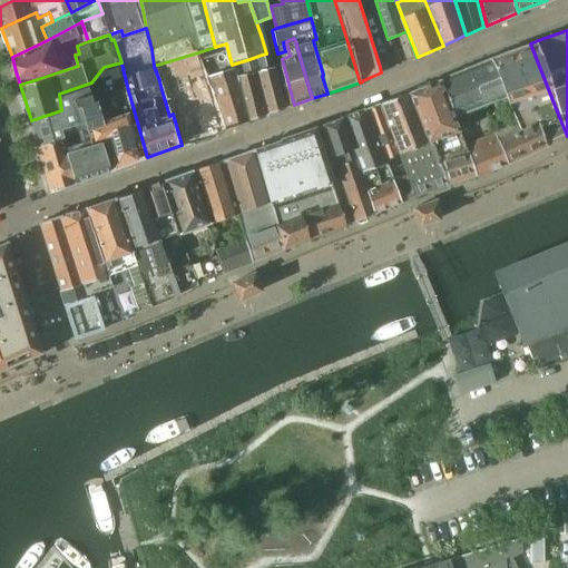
[(233,68),(232,65),(226,43),(215,47),(202,51),(226,128),(252,119),(244,101),(240,91),(236,79),(233,68)]
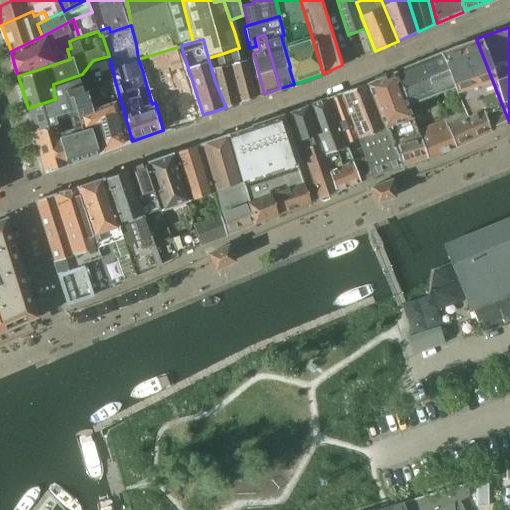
[(461,44),(454,47),(476,97),(477,97),(479,101),(482,100),(486,111),(483,112),(491,130),(509,122),(502,105),(476,39),(461,44)]
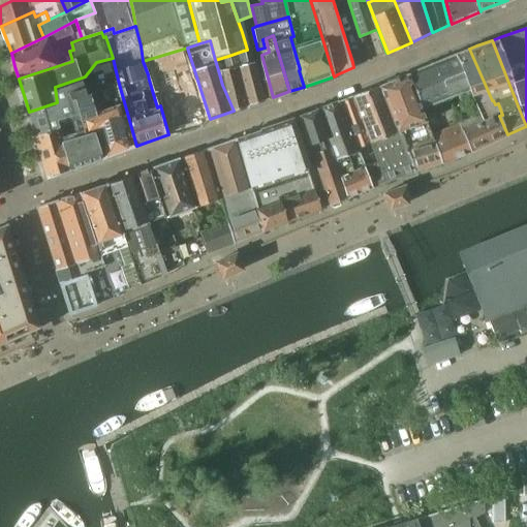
[(187,48),(143,61),(149,80),(153,79),(161,105),(160,105),(168,134),(176,131),(195,124),(196,125),(204,123),(204,121),(210,119),(187,48)]
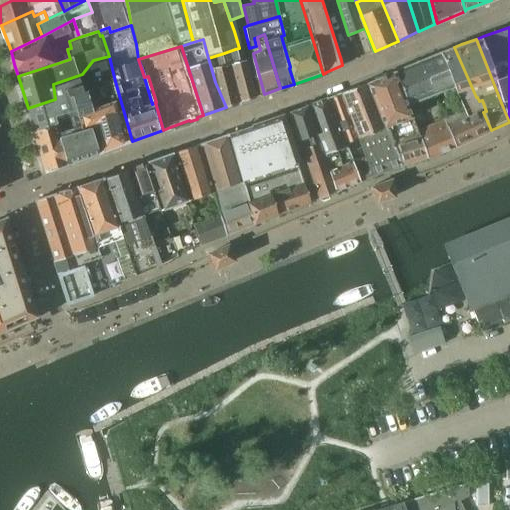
[(442,51),(437,54),(453,87),(462,102),(476,97),(454,47),(442,51)]
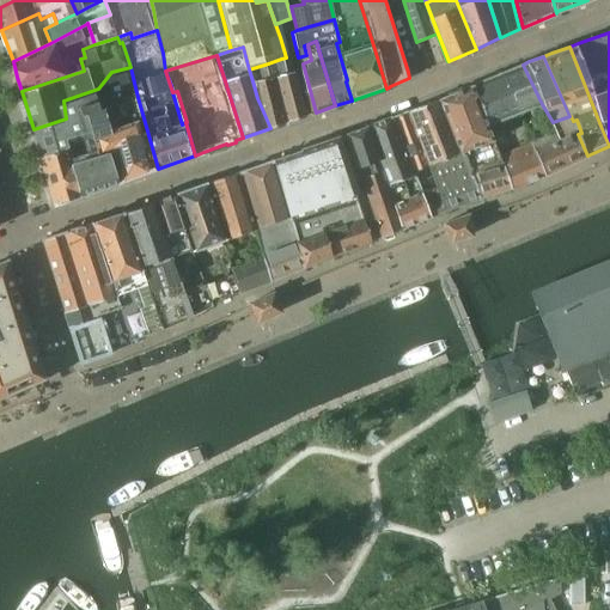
[(281,59),(268,63),(288,122),(307,115),(293,71),(286,73),(281,59)]
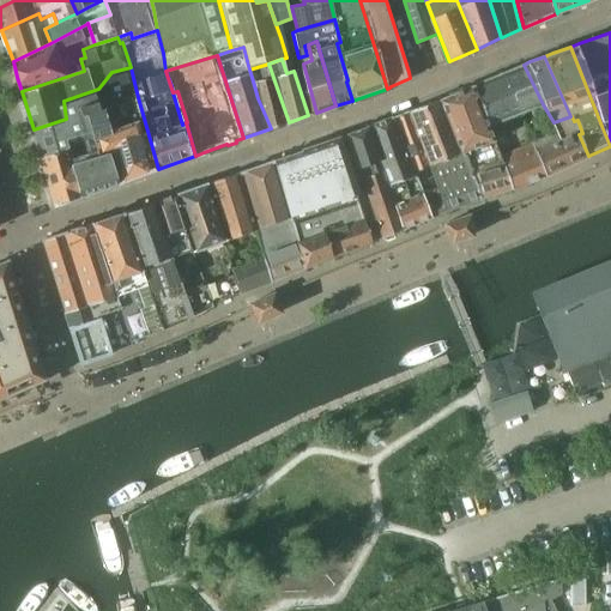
[(289,122),(268,64),(249,70),(250,73),(254,85),(258,98),(262,109),(271,128),(289,122)]
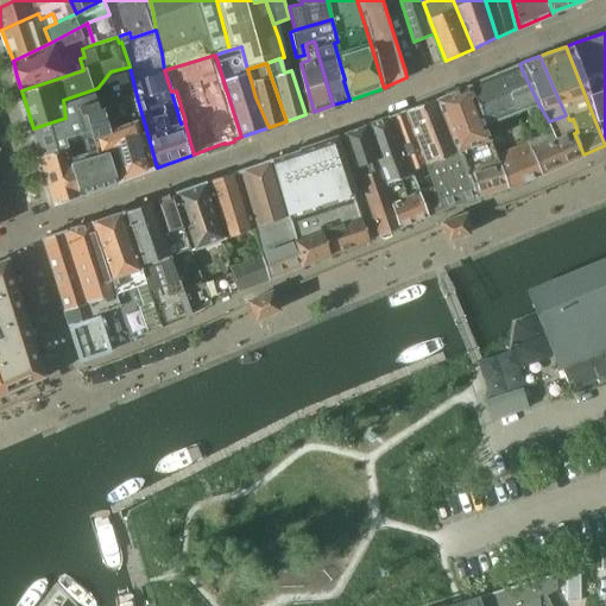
[(519,64),(497,73),(506,98),(509,96),(516,112),(538,103),(519,64)]
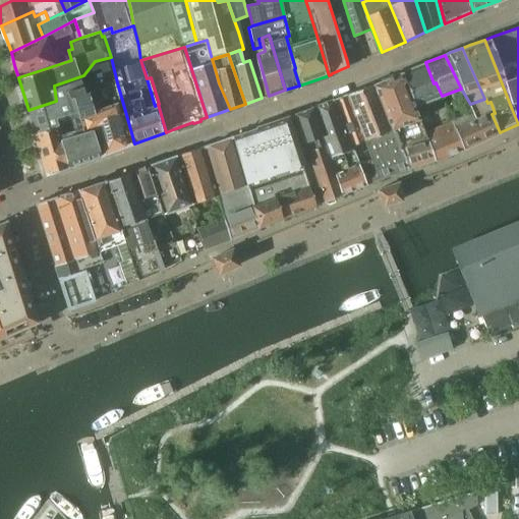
[(78,94),(96,89),(93,77),(114,70),(111,57),(95,61),(83,75),(54,85),(56,101),(29,110),(35,131),(57,124),(55,119),(84,111),(82,107),(78,94)]
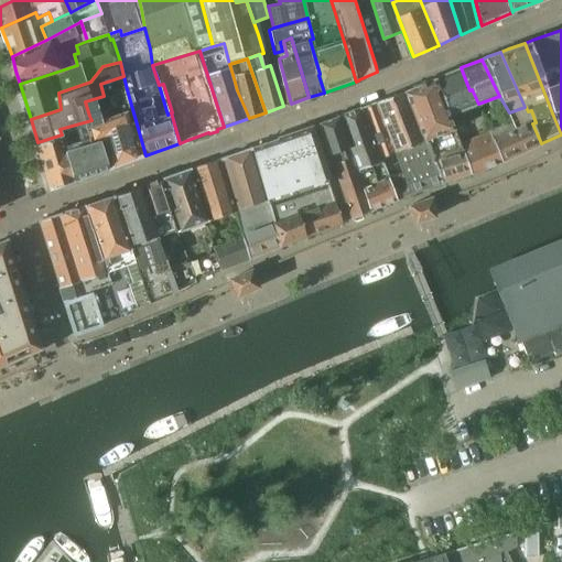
[(436,77),(434,78),(449,116),(478,104),(472,89),(469,90),(461,67),(436,77)]
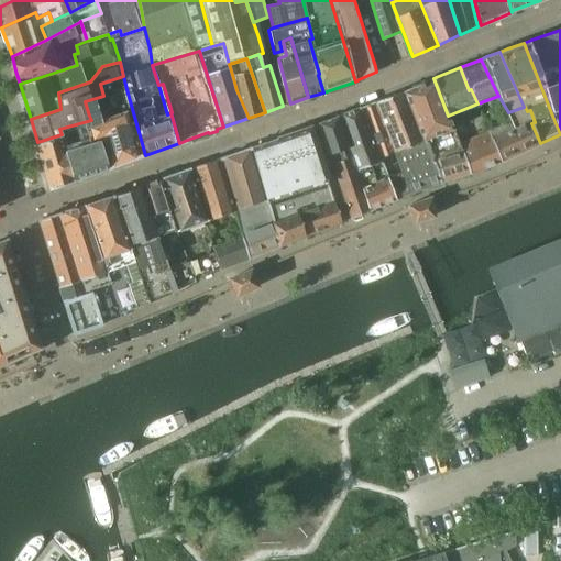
[(85,101),(89,116),(91,120),(92,123),(101,146),(107,145),(114,166),(145,155),(127,89),(123,76),(100,84),(103,96),(85,101)]
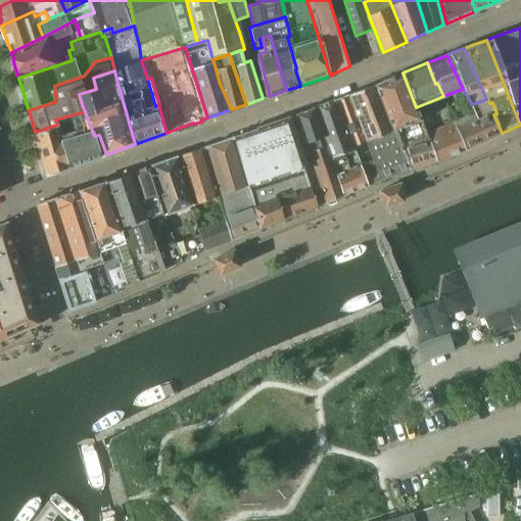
[(377,83),(374,85),(381,108),(389,131),(394,129),(396,134),(399,143),(408,170),(438,160),(427,133),(429,132),(425,122),(422,123),(416,107),(403,73),(377,83)]
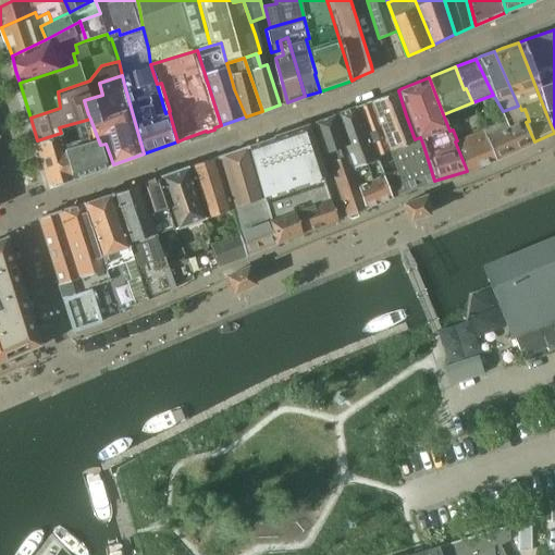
[(372,99),(372,100),(391,150),(392,150),(398,169),(386,173),(385,174),(394,196),(406,190),(431,182),(434,181),(426,152),(422,143),(420,137),(415,139),(406,115),(398,90),(372,99)]
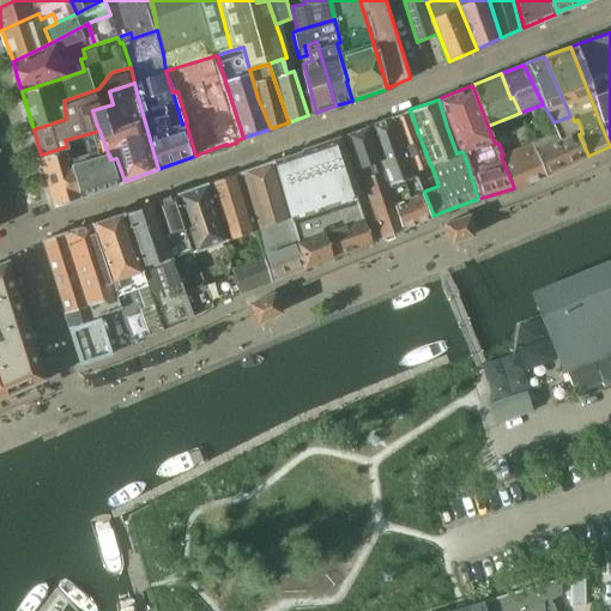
[(397,115),(395,116),(417,170),(430,165),(410,110),(409,110),(397,115)]
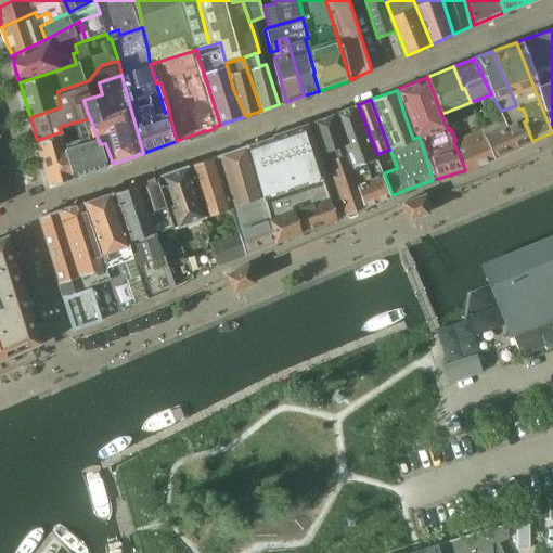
[(356,105),(335,113),(346,144),(352,167),(358,184),(365,181),(378,176),(384,174),(385,172),(378,158),(377,154),(358,105),(356,105)]
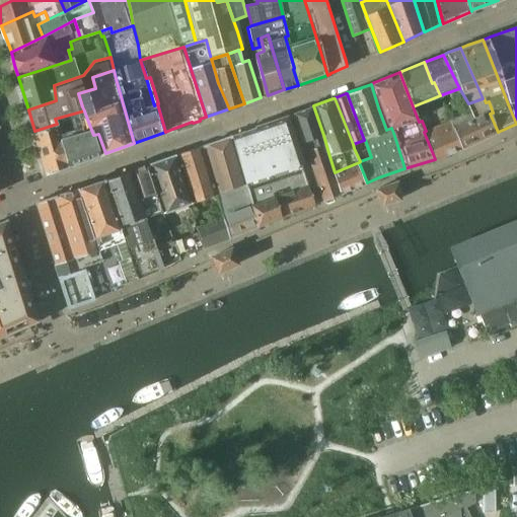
[(470,107),(450,117),(452,121),(454,126),(456,130),(465,147),(498,132),(490,114),(493,113),(489,101),(486,102),(484,98),(483,98),(468,103),(470,107)]
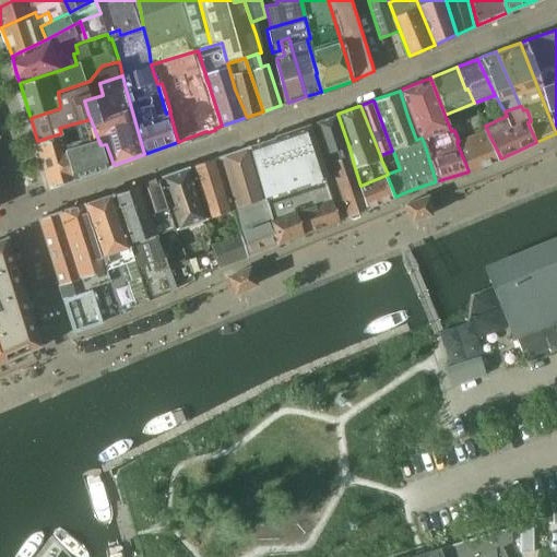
[(335,115),(319,121),(329,151),(335,150),(348,145),(338,114),(335,115)]
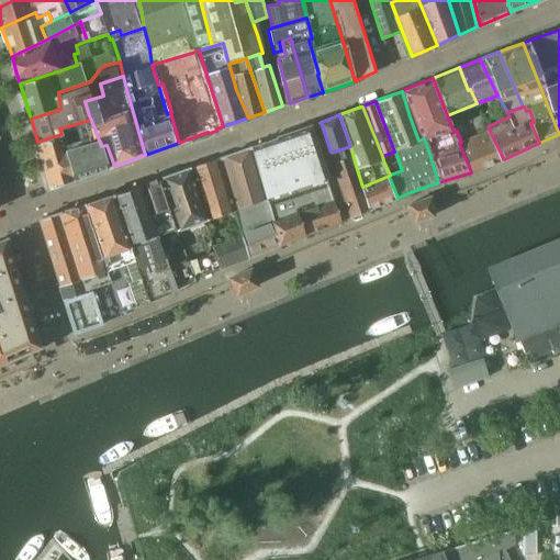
[(59,129),(62,134),(75,179),(114,166),(107,145),(101,146),(92,123),(91,120),(59,129)]
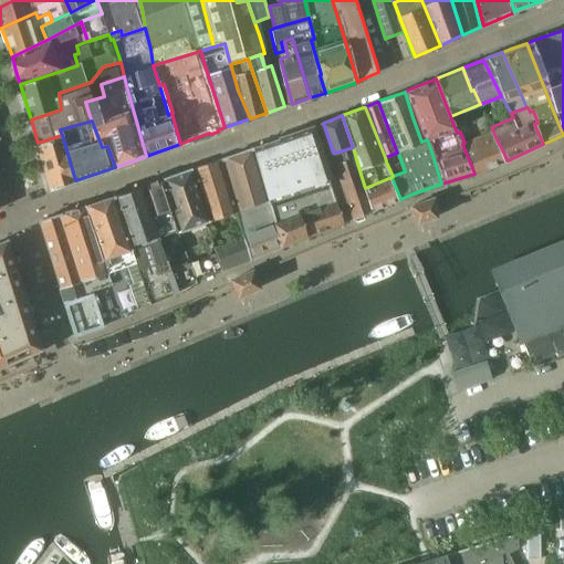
[(277,223),(302,215),(316,208),(338,201),(314,127),(253,148),(270,202),(273,216),(277,223)]
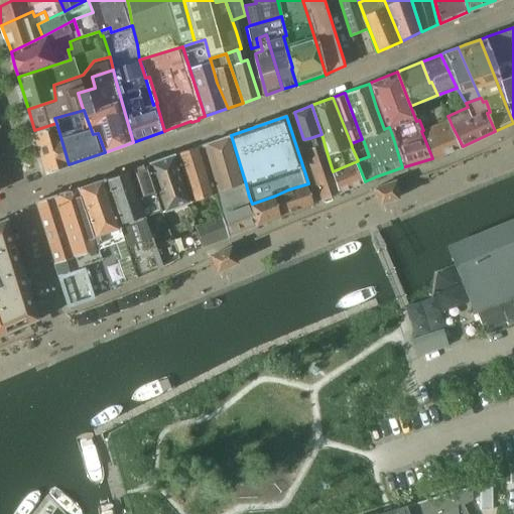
[(423,130),(421,131),(432,158),(434,158),(461,147),(463,146),(454,129),(452,125),(450,120),(442,123),(441,122),(433,125),(434,126),(423,130)]
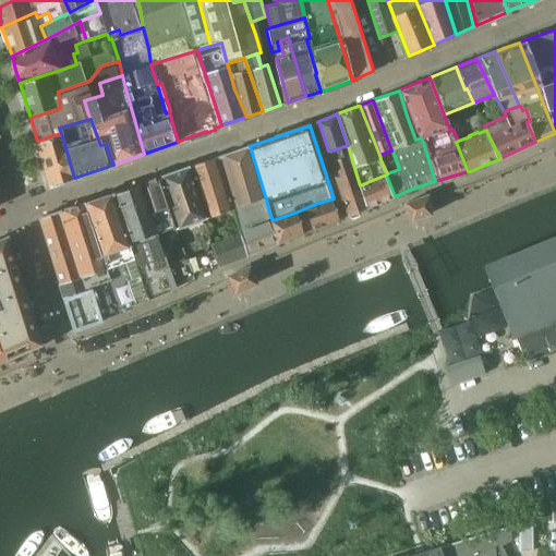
[(51,188),(74,178),(61,133),(37,141),(38,144),(51,188)]
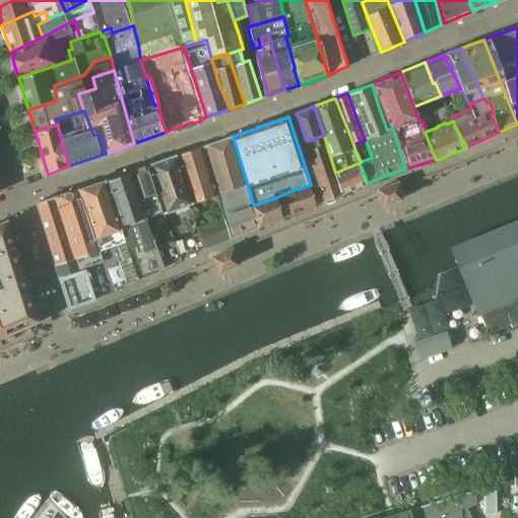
[(314,147),(309,149),(326,200),(340,195),(343,193),(335,173),(330,156),(324,135),(312,139),(314,147)]
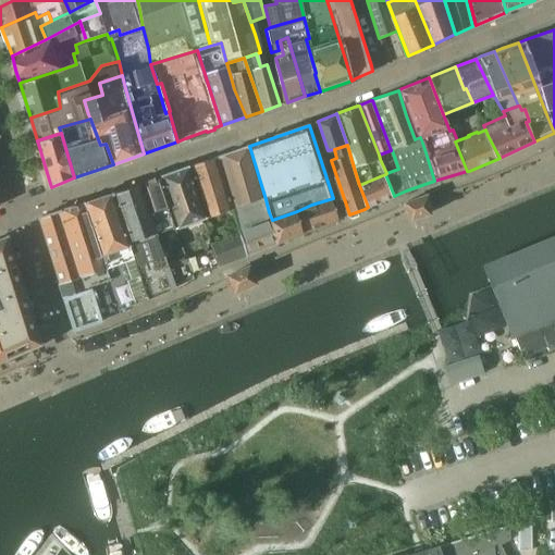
[(220,156),(218,157),(233,209),(266,199),(249,146),(220,156)]
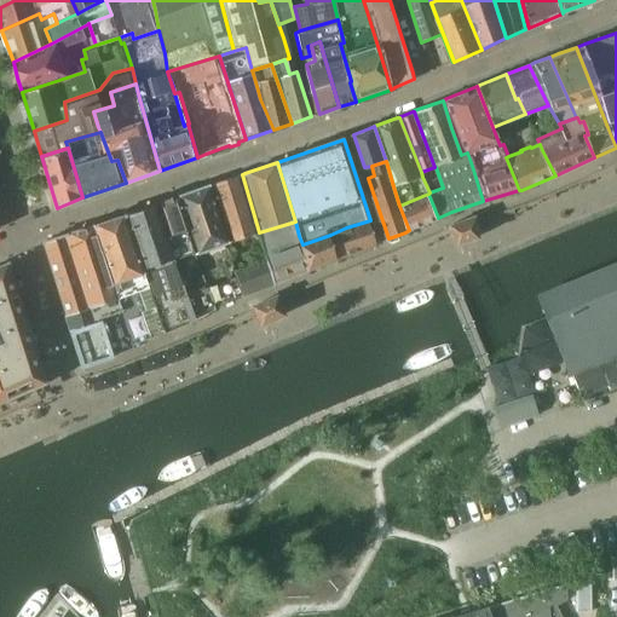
[(259,232),(242,174),(211,184),(208,185),(228,243),(229,247),(260,236),(259,232)]
